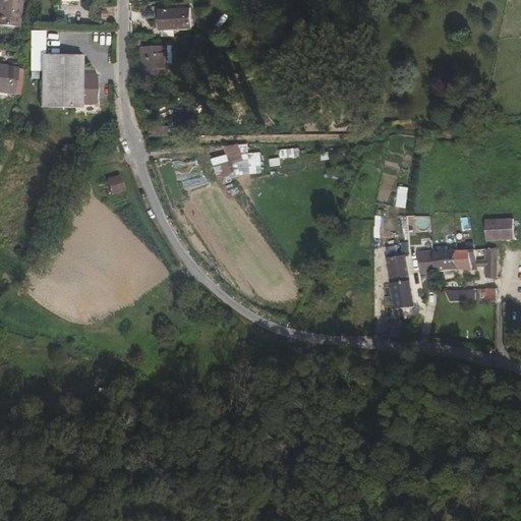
[(0,0),(0,24),(17,27),(20,0),(0,0)]
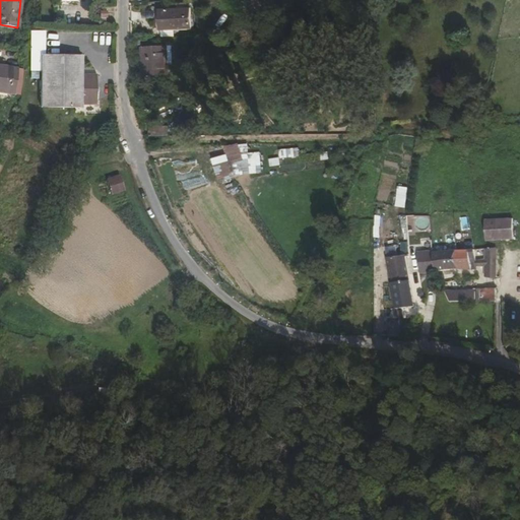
[(161,30),(191,29),(190,8),(160,9),(161,30)]
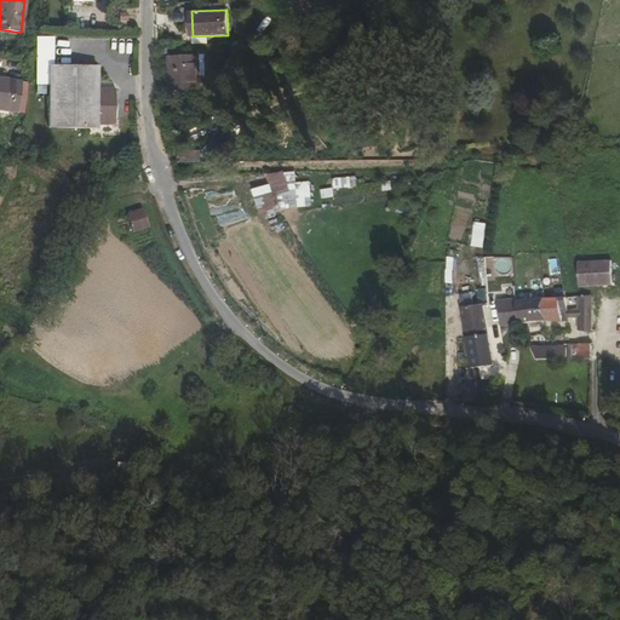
[(173,91),(193,91),(199,90),(197,56),(168,57),(170,92),(173,91)]
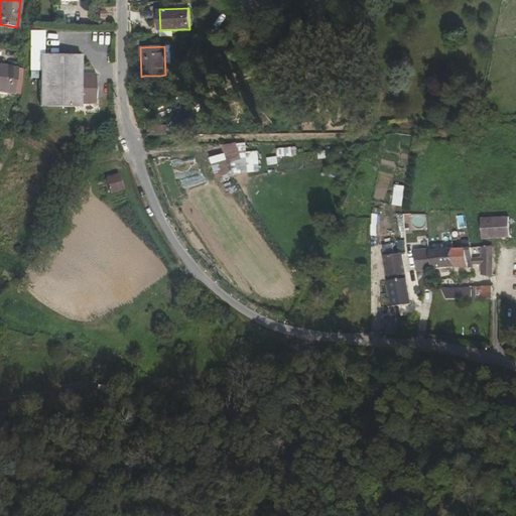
[(83,73),(83,55),(41,55),(39,107),(82,108),(82,104),(96,104),(96,74),(83,73)]
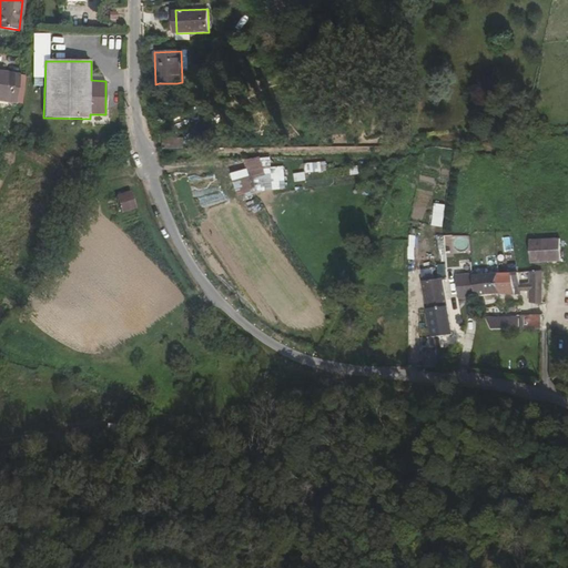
[(19,75),(0,72),(0,99),(16,102),(19,75)]
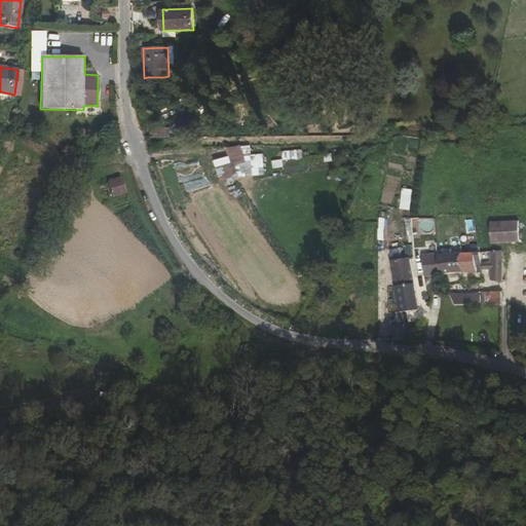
[(219,180),(266,175),(263,153),(251,155),(250,145),(227,147),(228,157),(217,158),(219,180)]
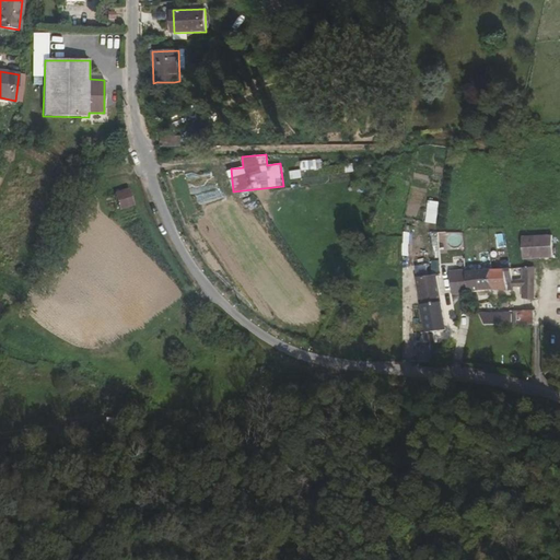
[(429,222),(439,223),(444,166),(434,165),(429,222)]
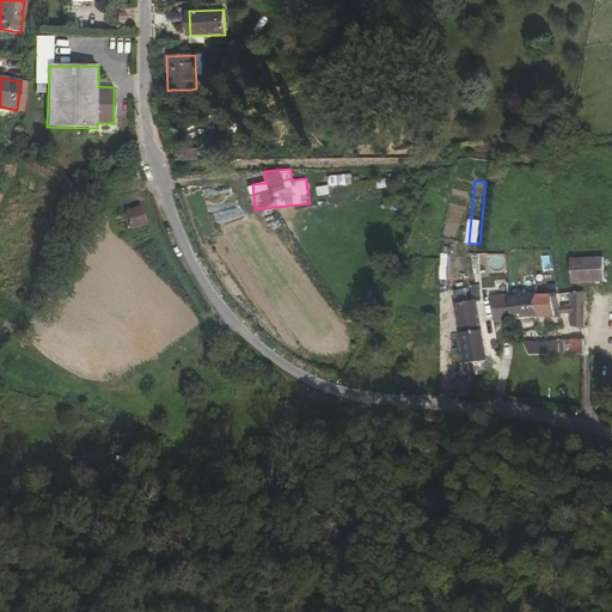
[(330,185),(318,187),(319,196),(331,194),(330,185)]
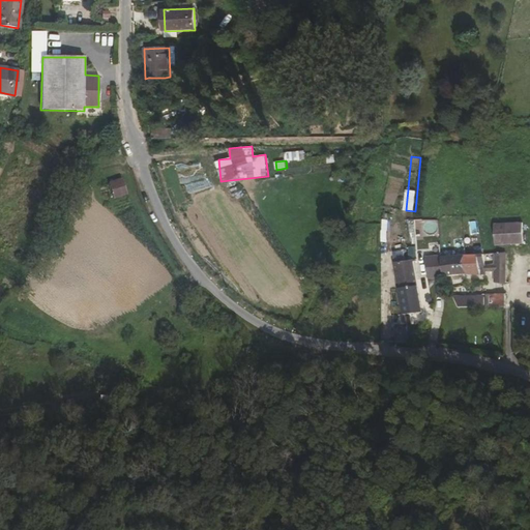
[(108,182),(113,199),(127,195),(121,178),(108,182)]
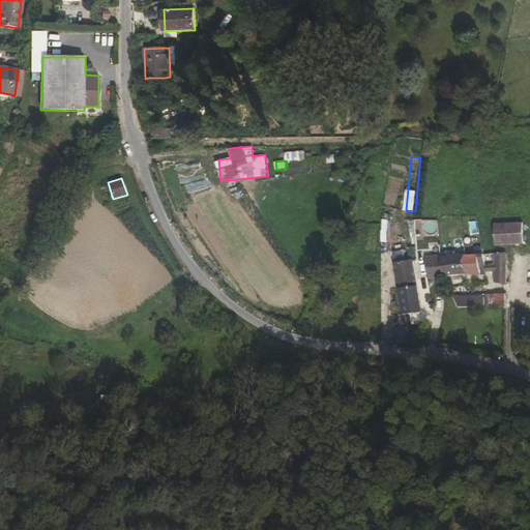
[(435,247),(435,219),(416,219),(417,248),(435,247)]
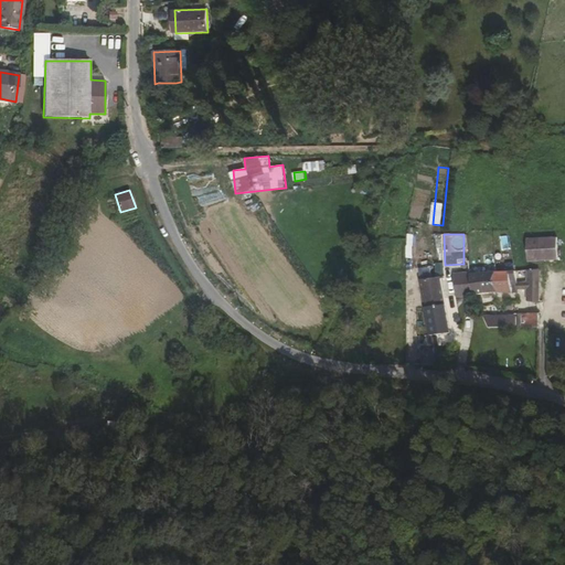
[(560,238),(529,238),(529,262),(560,262),(560,238)]
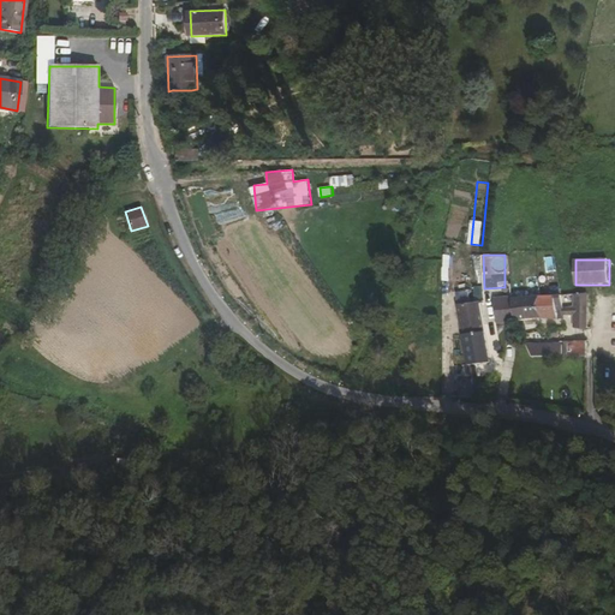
[(484,302),(484,290),(463,288),(461,302),(484,302)]
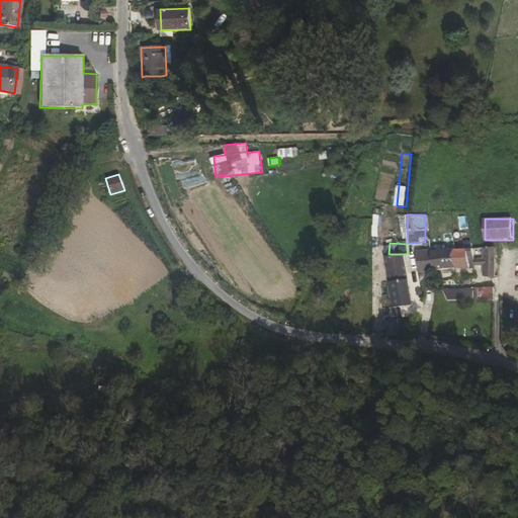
[(455,272),(470,271),(467,252),(453,254),(455,272)]
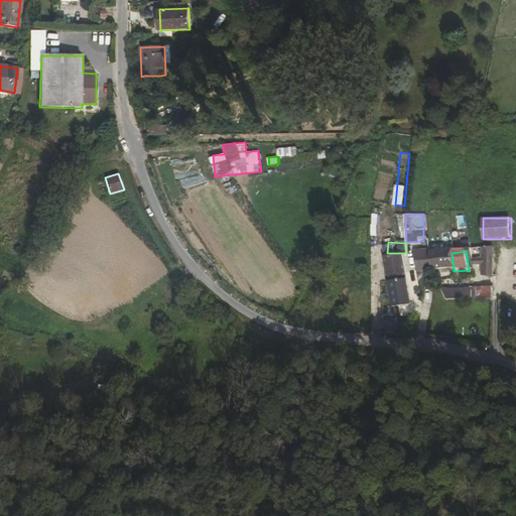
[(440,272),(442,272),(439,254),(427,255),(428,274),(440,272)]
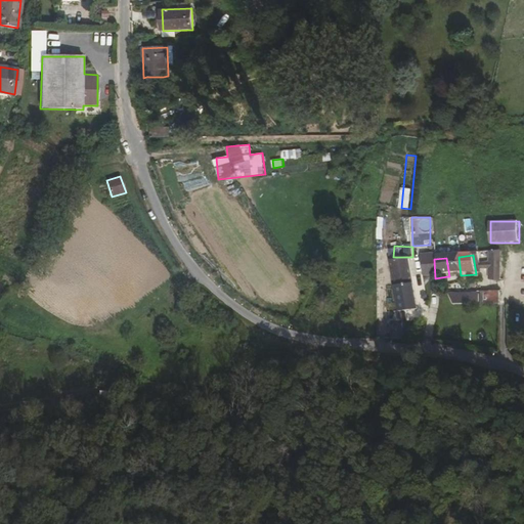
[(435,278),(434,259),(412,260),(413,278),(435,278)]
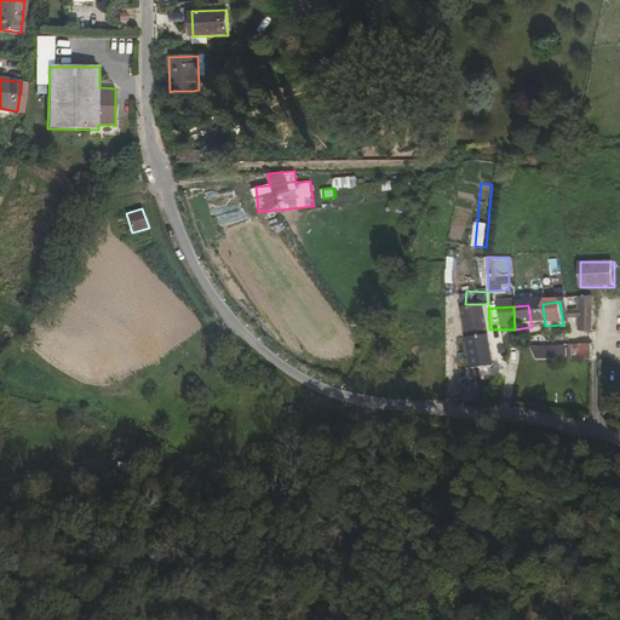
[(489,329),(488,308),(466,308),(475,367),(493,363),(489,329)]
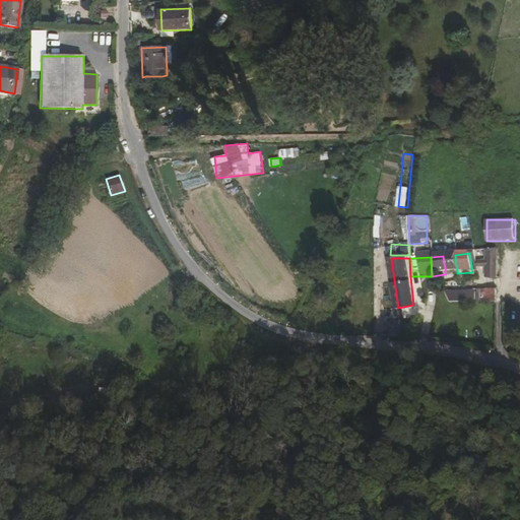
[(495,287),(496,278),(488,278),(486,287),(495,287)]
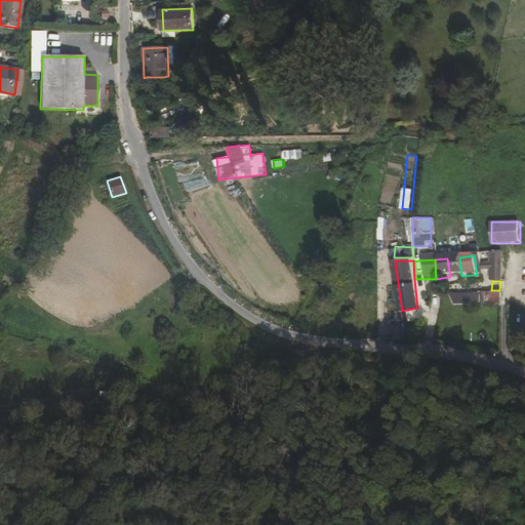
[(482,291),(482,304),(500,304),(501,291),(482,291)]
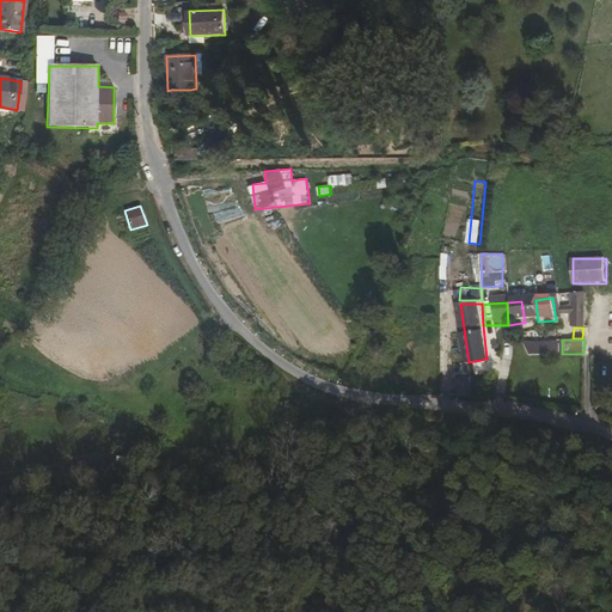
[(530,354),(561,353),(560,342),(530,343),(530,354)]
